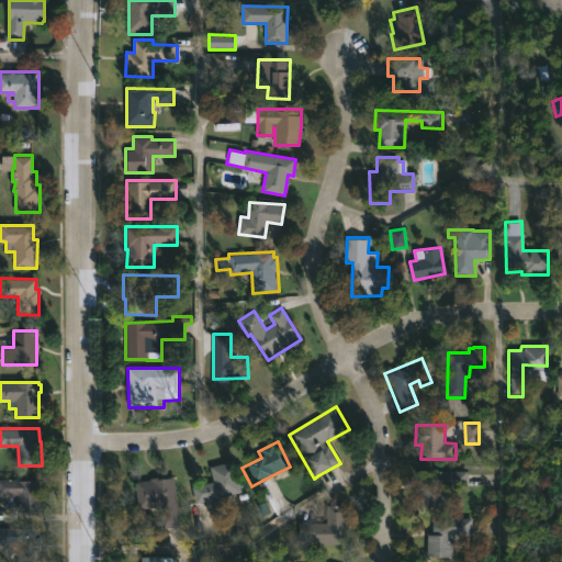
[(193,521),(189,505),(197,504),(192,487),(214,482),(211,467),(234,460),(242,492),(223,496),(225,507),(214,510),(215,516),(193,521)]
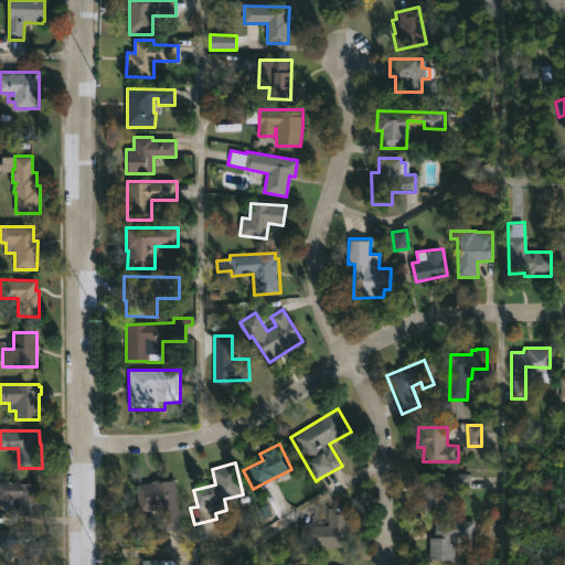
[(448,513),(422,513),(422,472),(471,472),(471,491),(447,492),(448,513)]
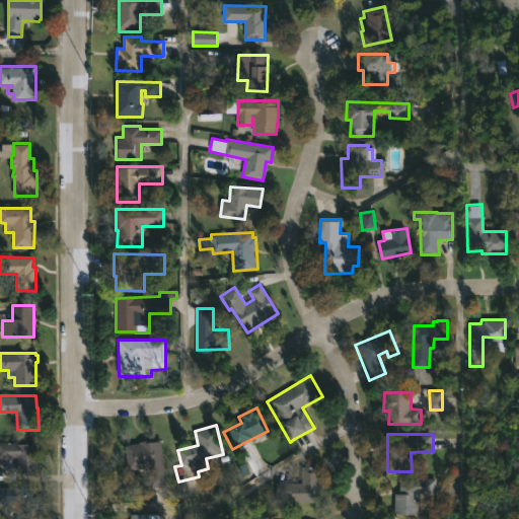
[(160,439),(166,486),(150,489),(148,473),(137,475),(136,469),(128,470),(125,445),(160,439)]
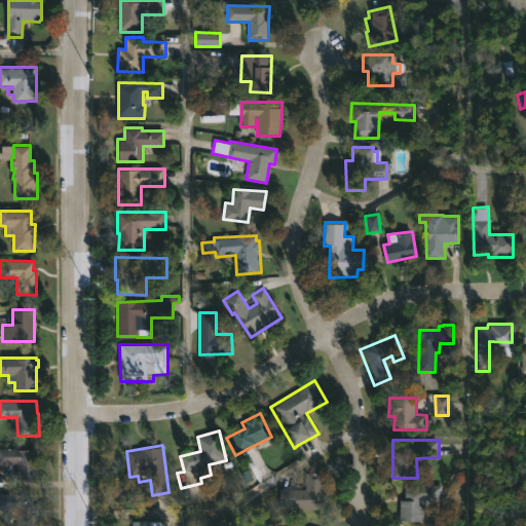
[(0,448),(39,450),(38,482),(14,481),(14,464),(0,464),(0,448)]
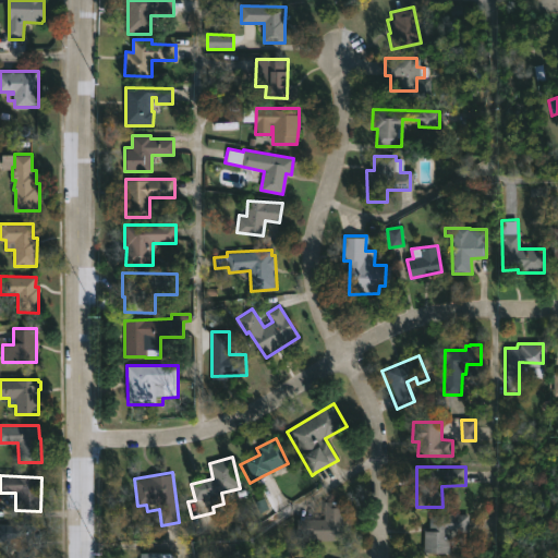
[(344,518),(344,541),(312,541),(312,538),(296,538),(298,519),(325,519),(325,501),(344,501),(344,518)]
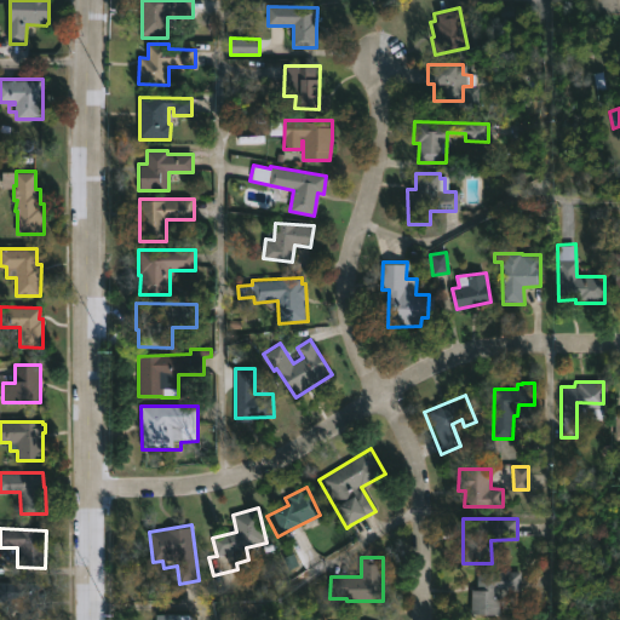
[(501,616),(470,616),(470,590),(476,590),(476,572),(523,572),(523,590),(515,590),(515,602),(501,603),(501,616)]
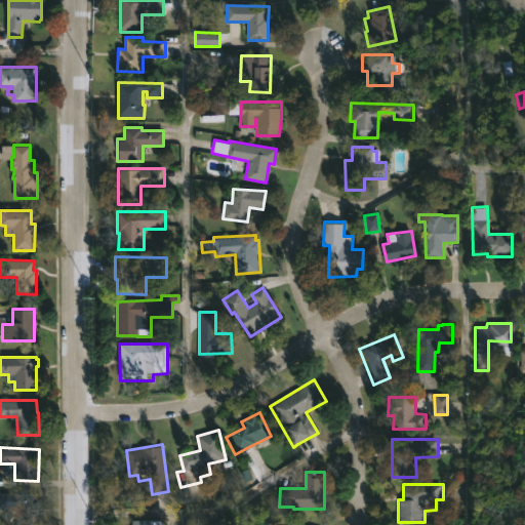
[(37,524),(14,524),(14,510),(0,509),(0,492),(37,493),(37,524)]
